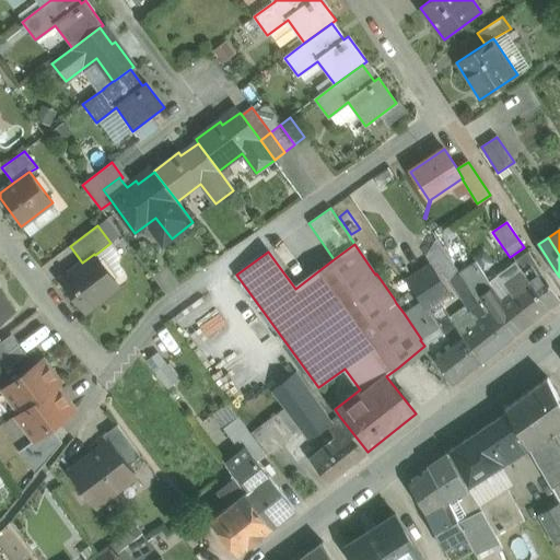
[(559,301),(528,253),(515,263),(528,282),(548,310),(559,301)]
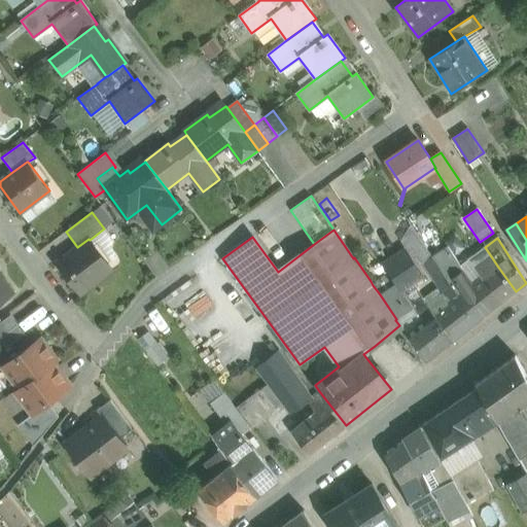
[(90,240),(89,239),(77,247),(58,262),(81,293),(112,270),(90,240)]
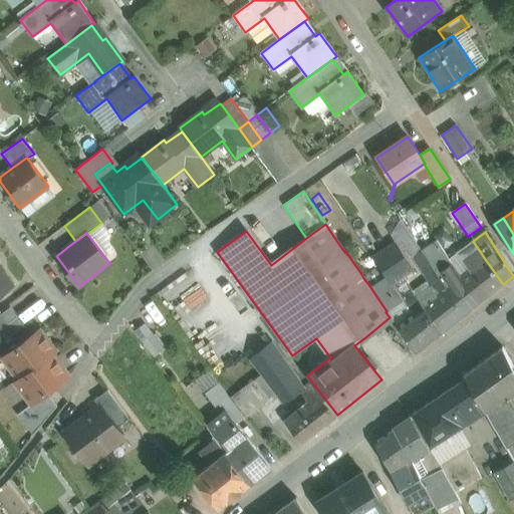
[(437,241),(422,251),(433,268),(448,257),(437,241)]
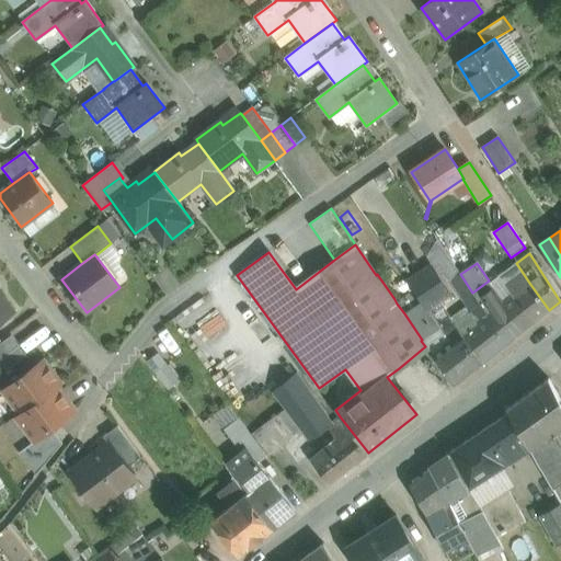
[(516,263),(499,276),(516,293),(529,283),(516,263)]
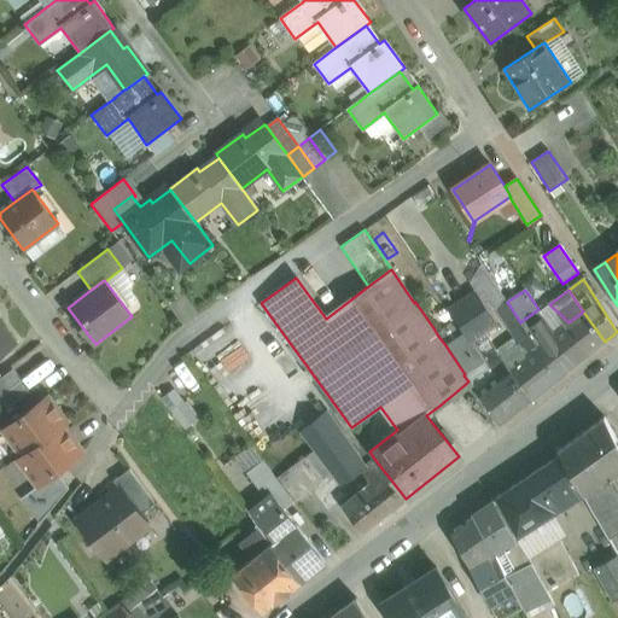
[(476,297),(450,314),(470,342),(494,326),(476,297)]
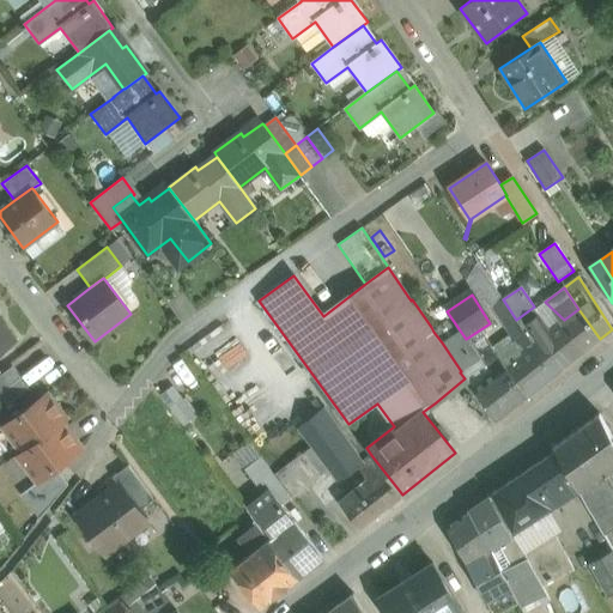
[(516,320),(503,299),(493,305),(507,326),(516,320)]
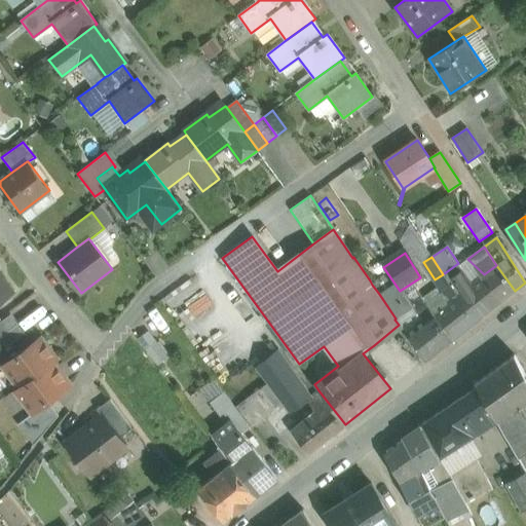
[(472,285),(468,286),(488,311),(515,291),(496,265),(484,274),(472,285)]
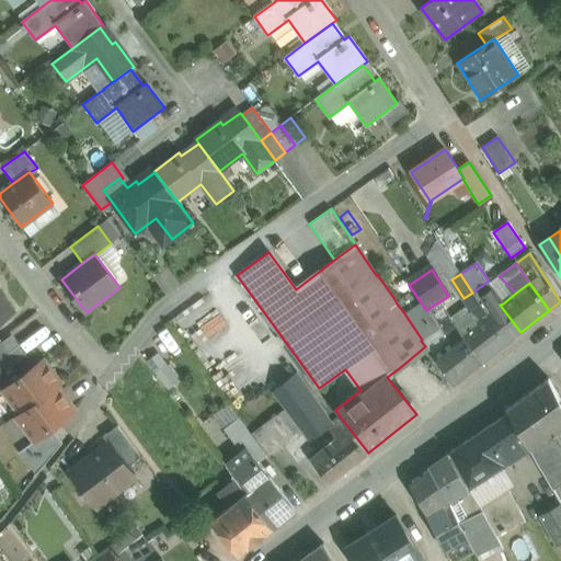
[(503,304),(493,288),(480,297),(491,312),(487,316),(507,342),(521,332),(500,305),(503,304)]
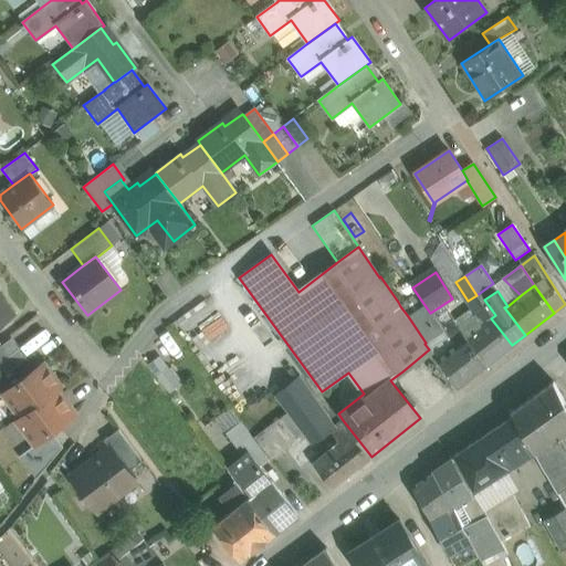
[(0,325),(14,315),(0,294),(0,325)]
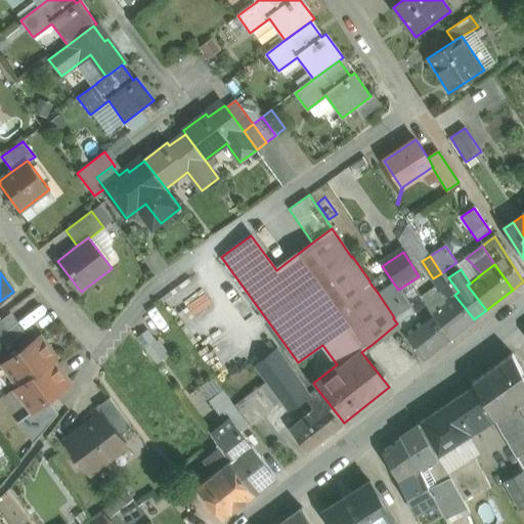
[(447,301),(431,313),(449,339),(474,319),(454,295),(441,273),(433,278),(447,301)]
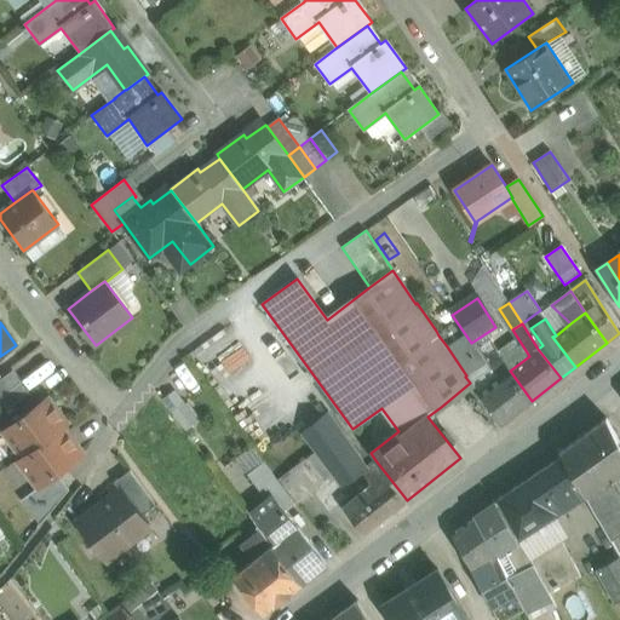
[(443,332),(438,336),(447,346),(460,337),(453,326),(443,332)]
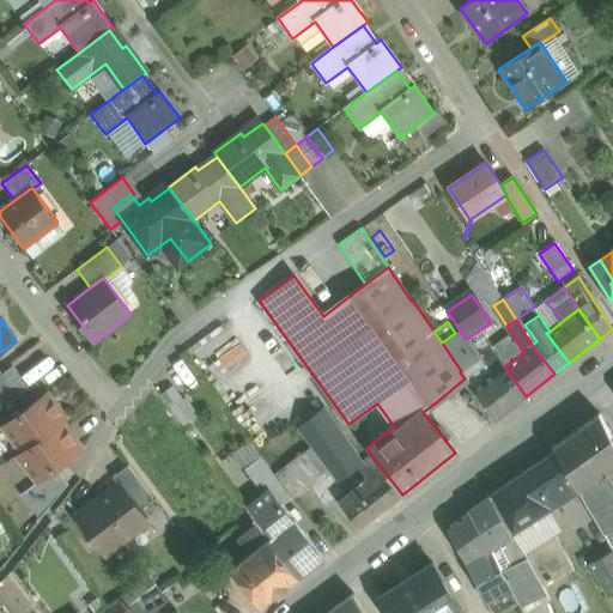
[(475,362),(456,333),(455,333),(442,343),(461,371),(475,362)]
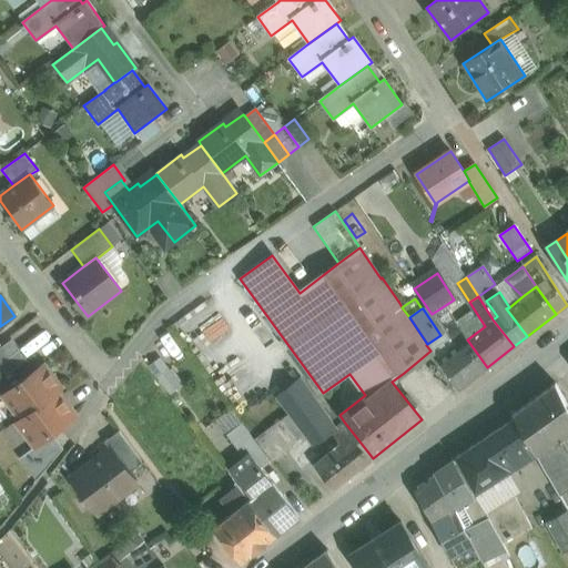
[(467,340),(463,335),(455,342),(458,346),(439,361),(459,389),(487,367),(467,340)]
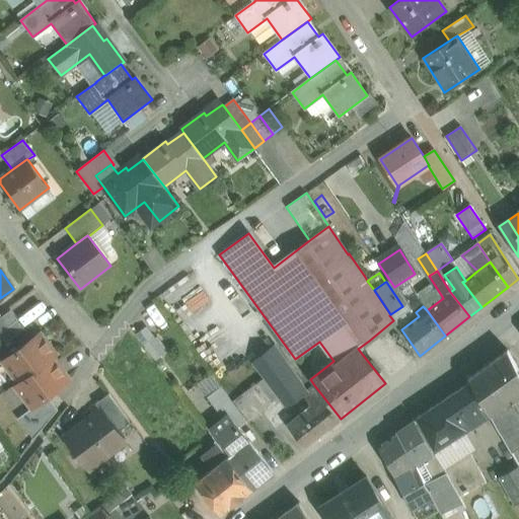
[(10,310),(0,317),(0,334),(7,344),(24,329),(10,310)]
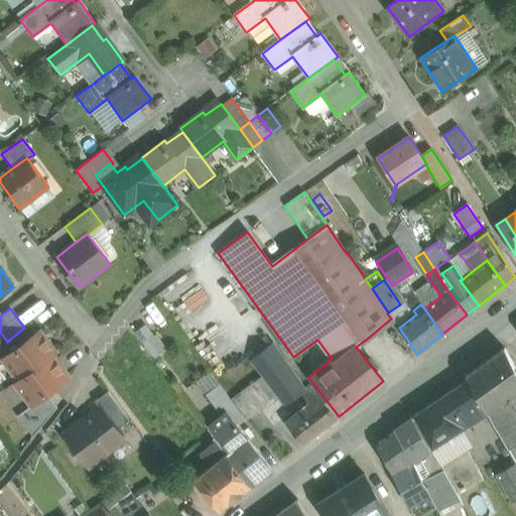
[(135,332),(155,357),(167,348),(147,323),(135,332)]
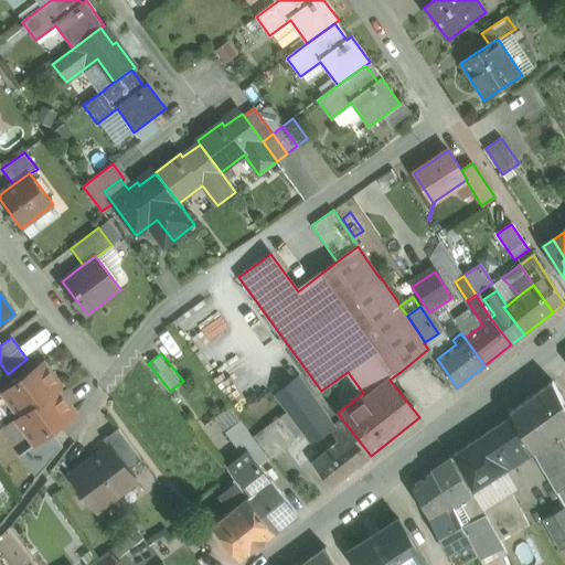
[(44,362),(2,394),(19,417),(20,418),(59,390),(63,386),(44,362)]
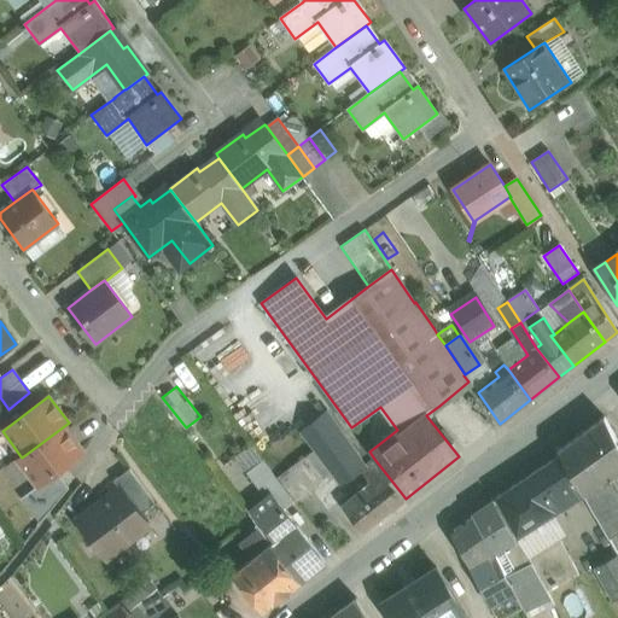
[(310,424),(301,432),(314,450),(332,473),(340,485),(349,479),(351,478),(344,467),(339,459),(353,449),(326,410),(310,424)]
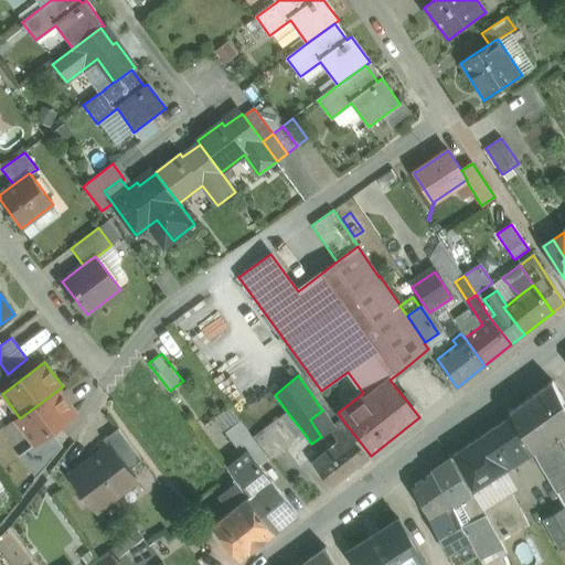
[(278,380),(269,387),(275,395),(284,387),(278,380)]
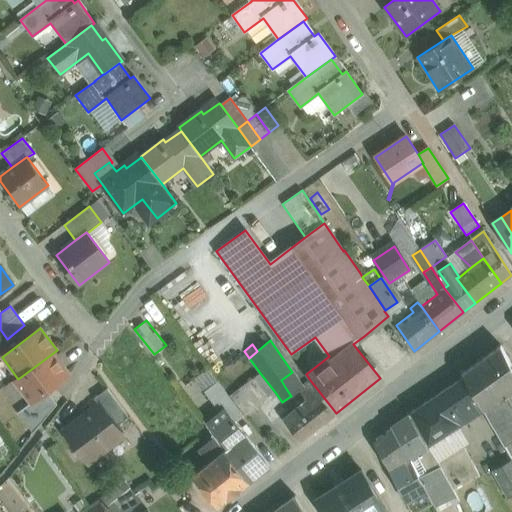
[(511,366),(501,346),(462,374),(464,377),(483,411),(504,447),(511,442),(511,366)]
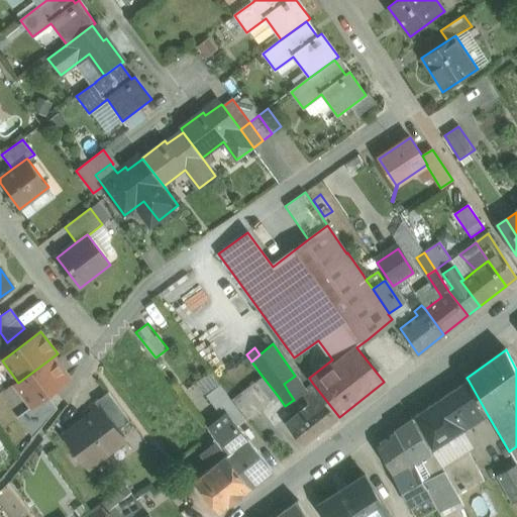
[(54,356),(18,383),(17,382),(13,385),(30,408),(47,395),(70,378),(54,356)]
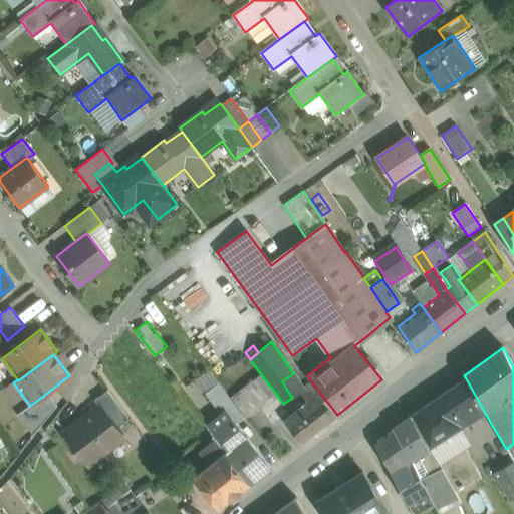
[(337,415),(311,381),(304,388),(293,373),(282,381),(286,389),(292,398),(290,399),(291,404),(292,405),(303,396),(307,402),(325,425),(337,415)]
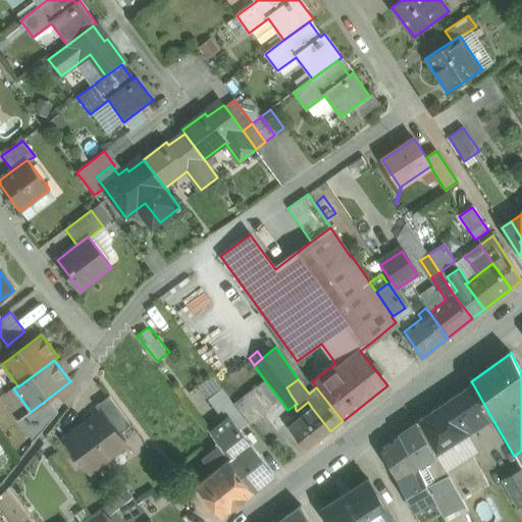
[(232,405),(248,424),(280,400),(265,380),(232,405)]
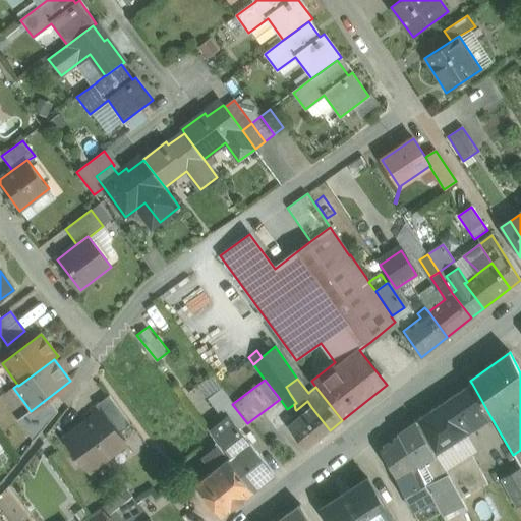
[(472,384),(418,420),(436,451),(437,454),(491,418),(472,384)]
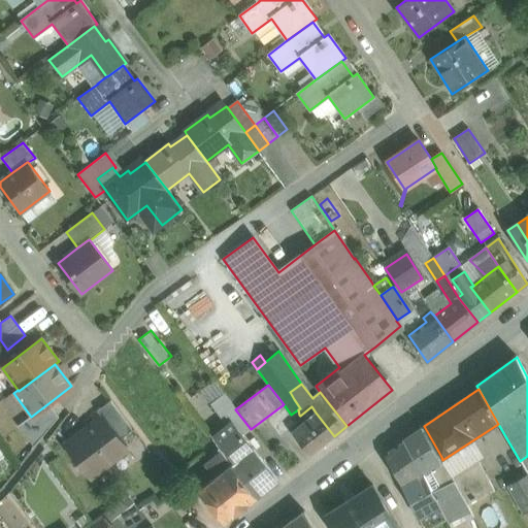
[(235,409),(224,394),(210,404),(221,418),(225,415),(231,424),(232,423),(242,435),(251,429),(235,409)]
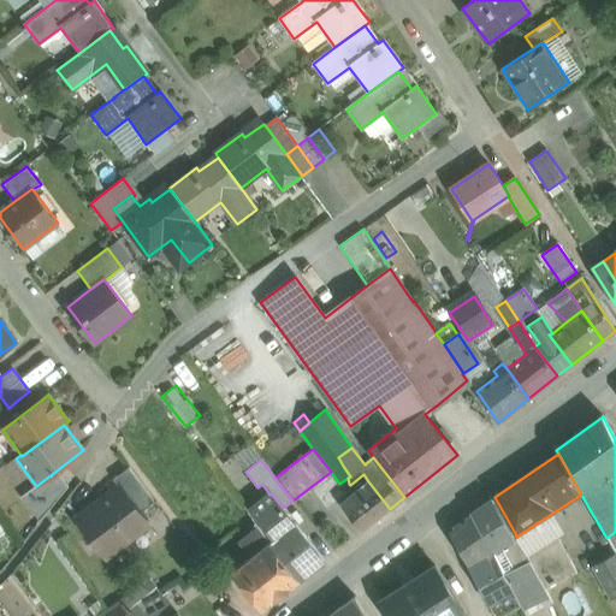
[(155,502),(129,468),(113,479),(120,487),(140,514),(155,502)]
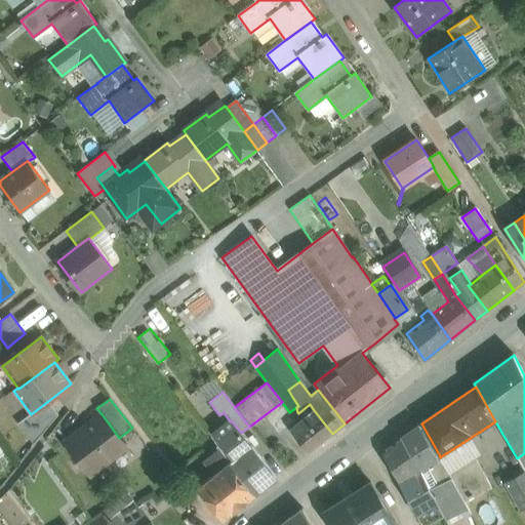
[(31,414),(18,423),(34,444),(58,414),(48,401),(31,414)]
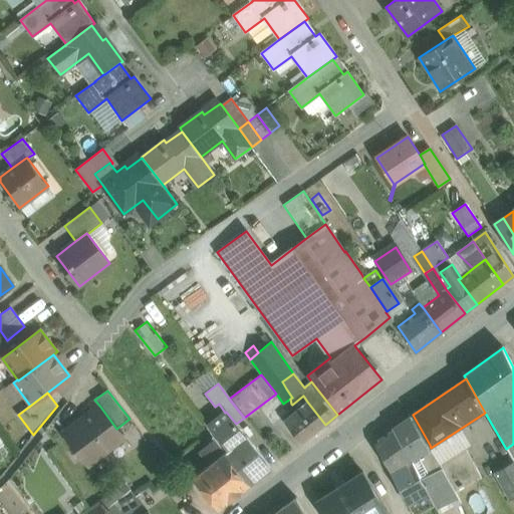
[(307,402),(284,422),(301,444),(325,425),(307,402)]
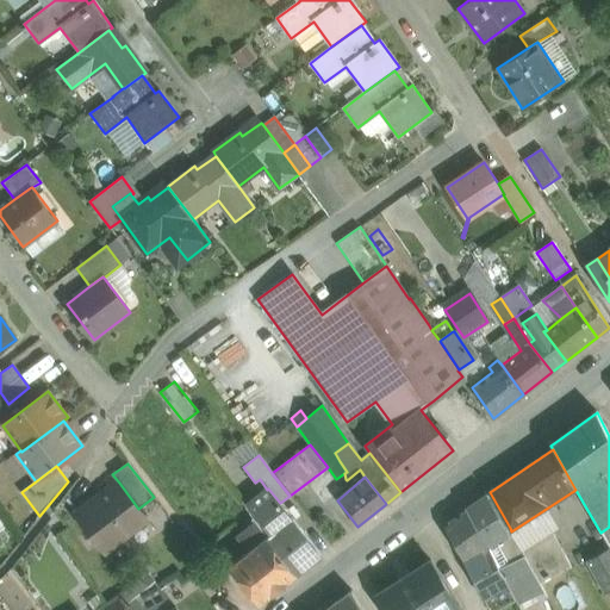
[(138,509),(119,483),(79,514),(106,549),(147,520),(138,509)]
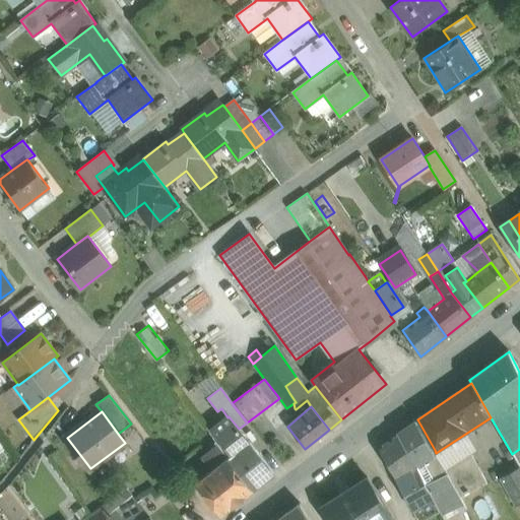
[(239,429),(229,416),(228,417),(211,431),(231,456),(228,458),(253,491),(273,474),(239,429)]
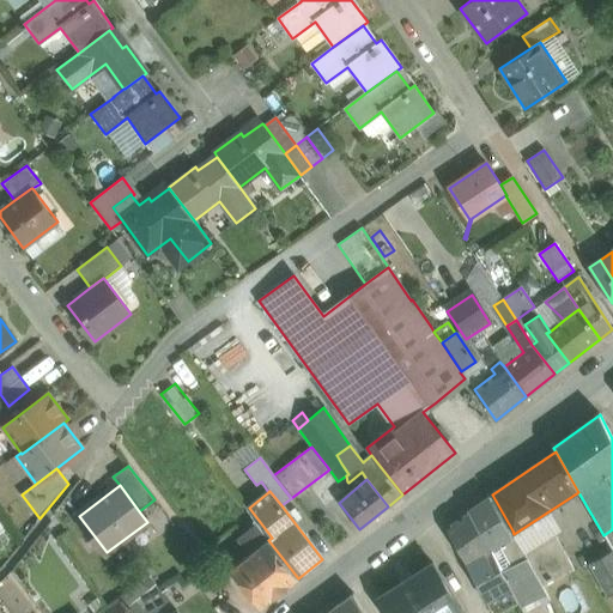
[(513,538),(490,497),(468,513),(491,551),(513,538)]
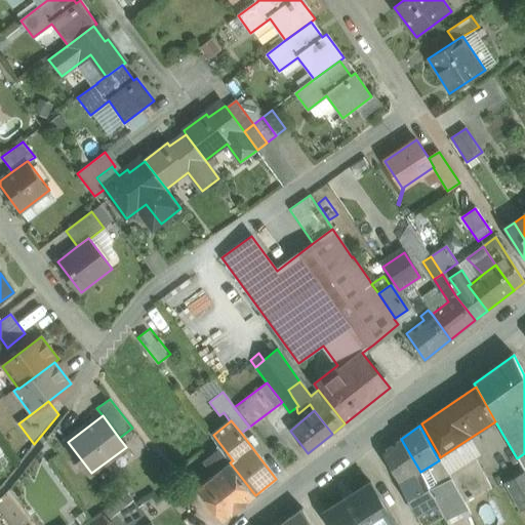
[(420,472),(401,439),(381,451),(400,484),(415,515),(437,503),(430,490),(420,472)]
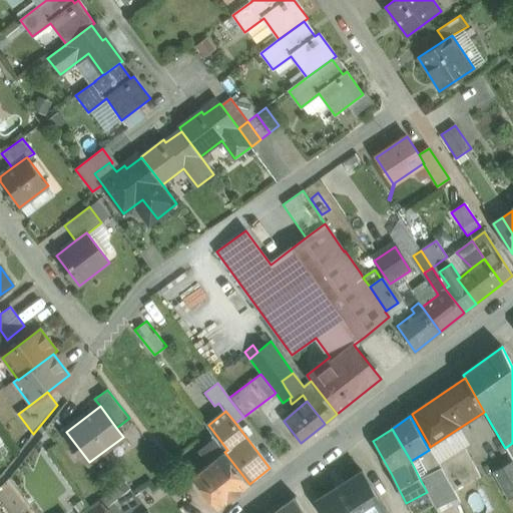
[(224,452),(215,440),(207,446),(205,450),(213,461),(193,477),(217,509),(249,484),(224,452)]
